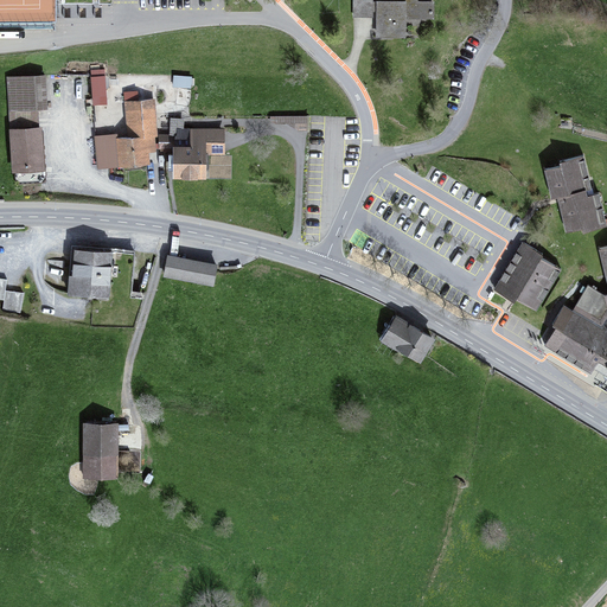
[(0,0),(0,29),(53,29),(53,23),(52,0),(0,0)]
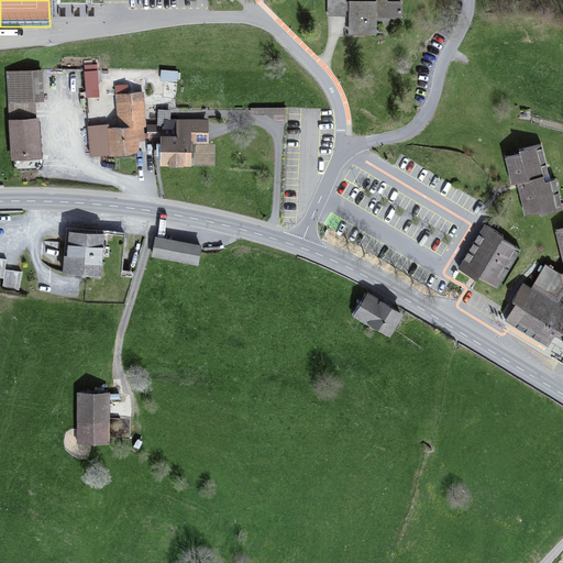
[(328,0),(329,13),(345,13),(345,11),(345,2),(345,0),(328,0)]
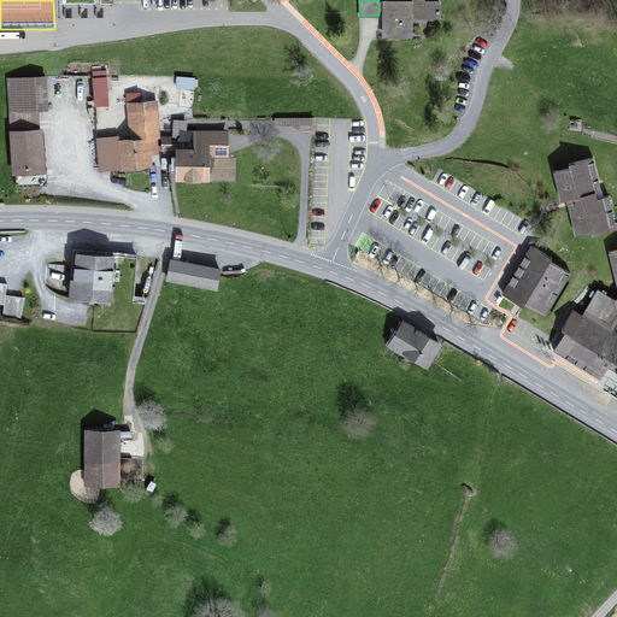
[(399,0),(399,3),(385,3),(385,12),(385,36),(411,36),(411,17),(440,18),(440,4),(423,3),(423,0),(399,0)]
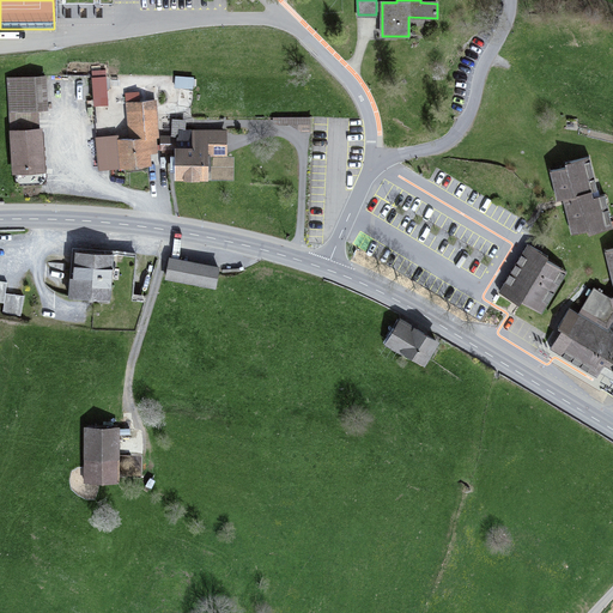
[(46,78),(10,80),(12,110),(38,108),(48,108),(46,78)]
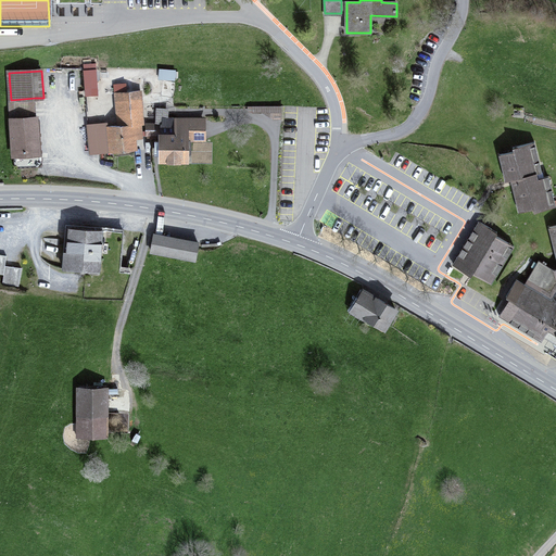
[(96,86),(95,71),(85,71),(86,86),(96,86)]
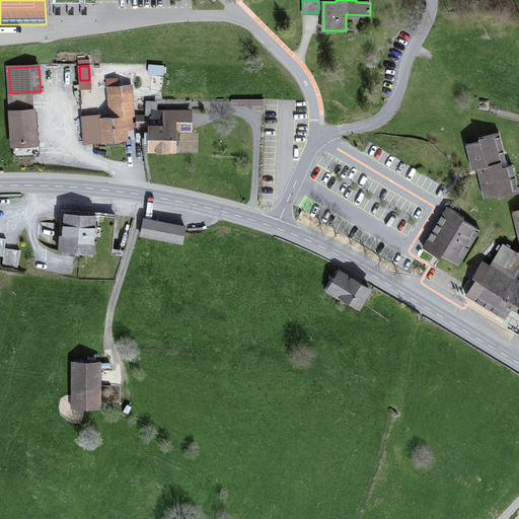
[(116,77),(106,78),(107,87),(117,86),(116,77)]
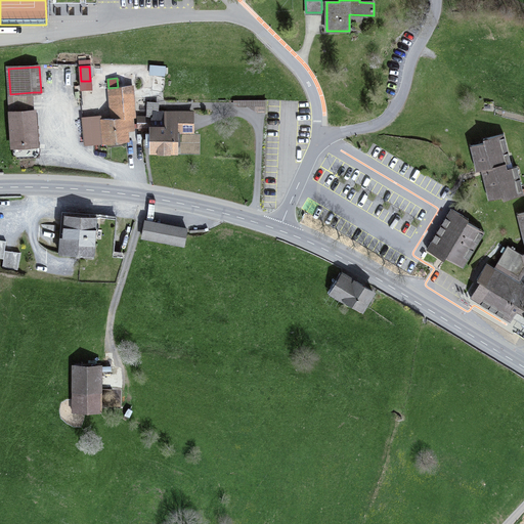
[(118,87),(108,88),(112,119),(133,117),(135,117),(132,86),(118,87)]
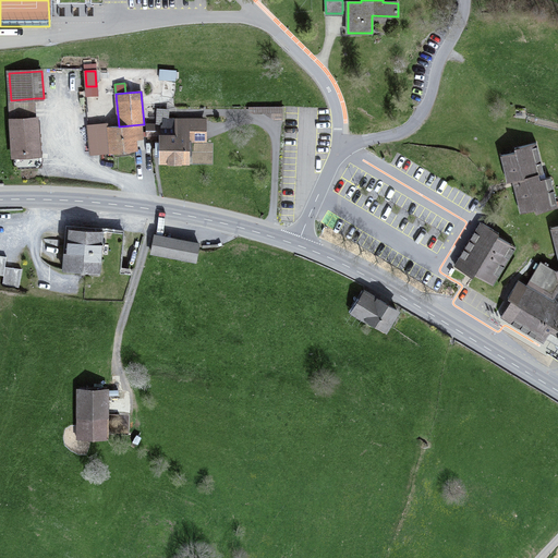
[(11,100),(12,122),(36,120),(35,98),(11,100)]
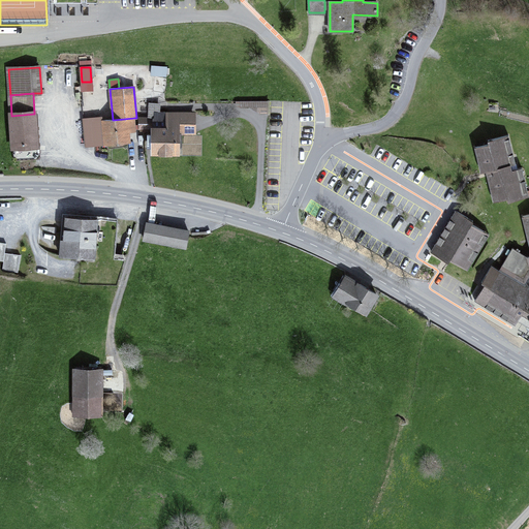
[(155,113),(159,113),(159,103),(149,103),(148,119),(153,119),(155,119),(155,113)]
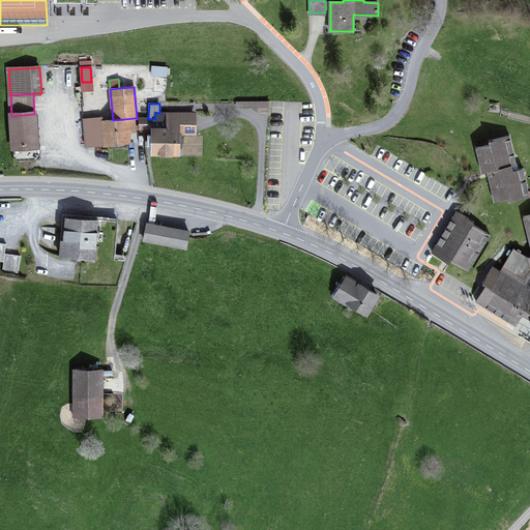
[(178,148),(178,133),(182,133),(194,133),(194,114),(159,113),(155,113),(155,119),(153,119),(153,129),(153,134),(147,134),(147,148),(153,148),(153,153),(178,153),(178,148)]
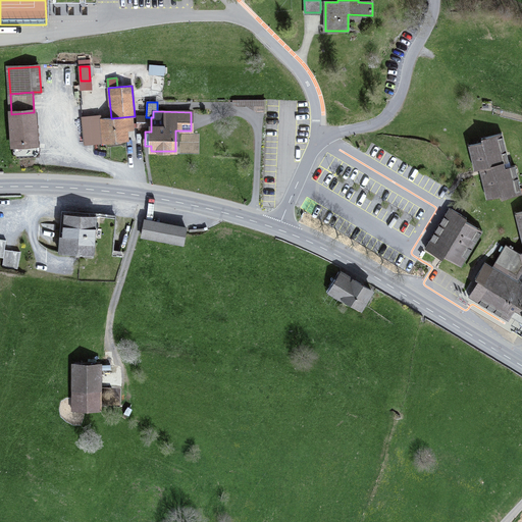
[(37,156),(34,112),(11,114),(14,157),(37,156)]
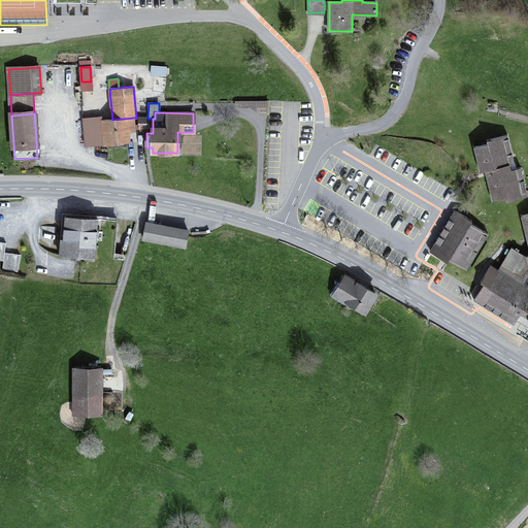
[(129,132),(135,131),(134,118),(112,120),(97,121),(97,118),(84,119),(86,144),(130,141),(129,132)]
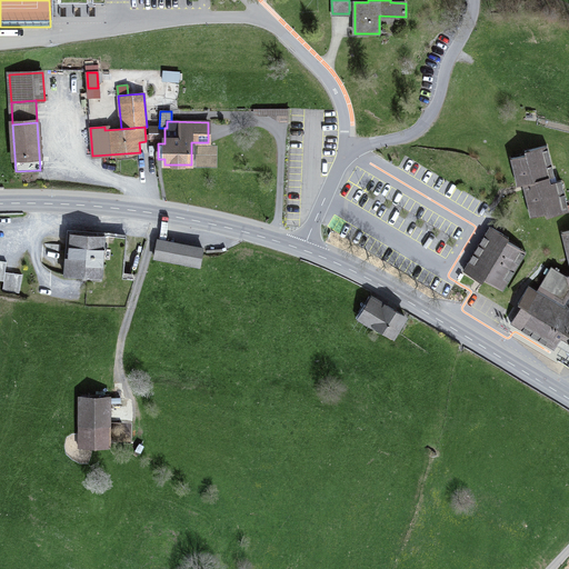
[(150,128),(150,139),(165,139),(165,128),(159,128),(150,128)]
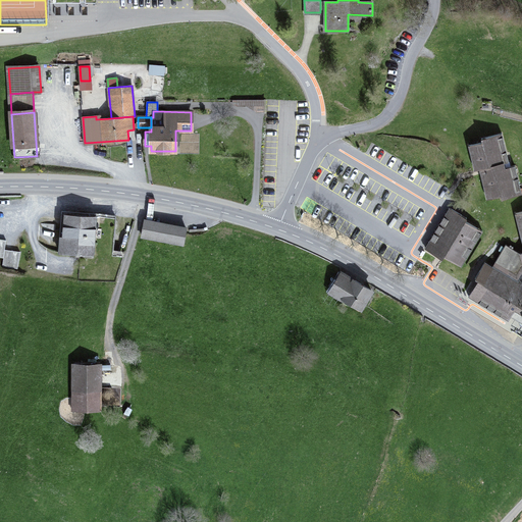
[(502,134),(497,135),(506,168),(510,167),(502,134)]
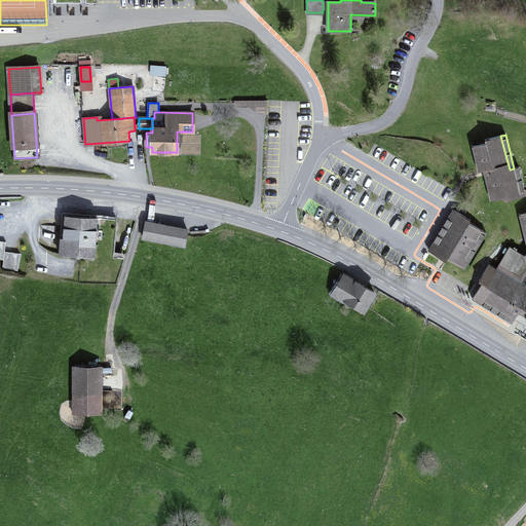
[(514,168),(510,170),(500,136),(485,140),(486,143),(473,147),(479,172),(484,171),(485,174),(491,200),(504,197),(505,200),(521,196),(514,168)]
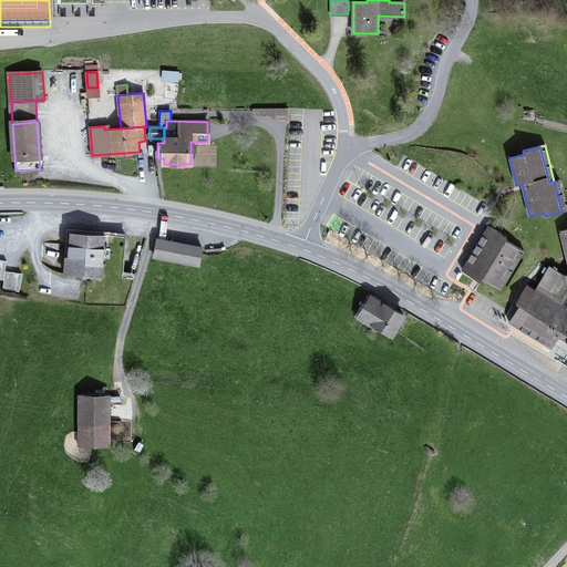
[(554,182),(562,212),(566,210),(559,181),(554,182)]
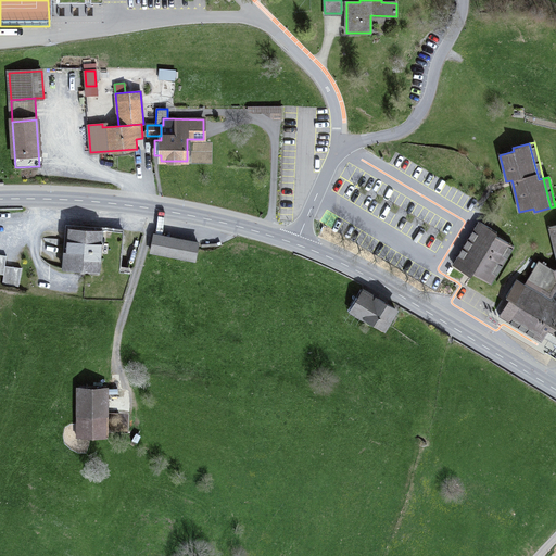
[(514,247),(495,236),(497,232),(479,222),(456,258),(457,258),(454,265),(466,273),(469,266),(475,269),(472,273),(492,283),(514,247)]
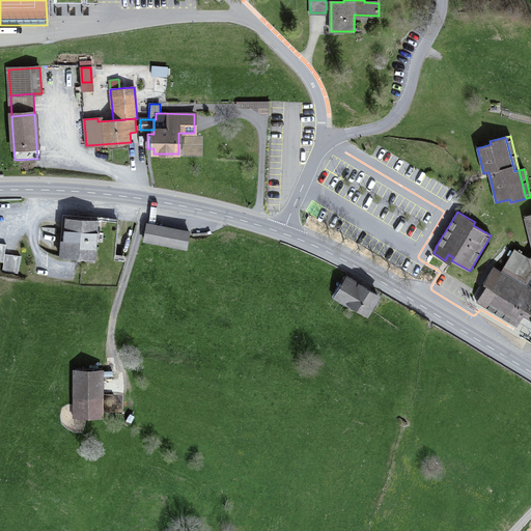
[(486,285),(476,302),(518,326),(524,315),(530,318),(530,215),(525,217),(530,243),(530,258),(526,256),(512,278),(494,267),(483,283),(486,285)]
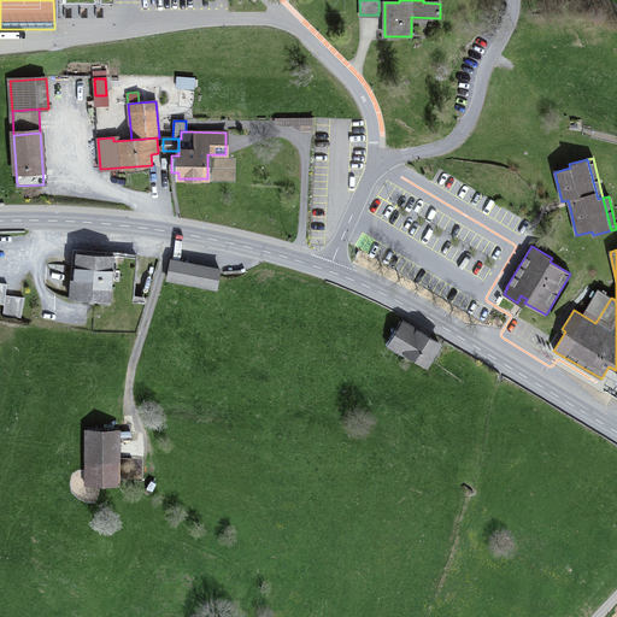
[(88,299),(87,307),(133,311),(134,303),(140,304),(141,297),(134,297),(137,258),(77,253),(75,280),(71,280),(70,298),(88,299)]
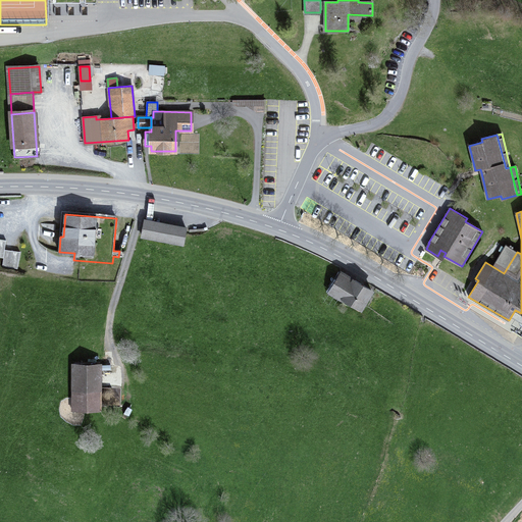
[(145,220),(142,237),(183,244),(186,228),(145,220)]
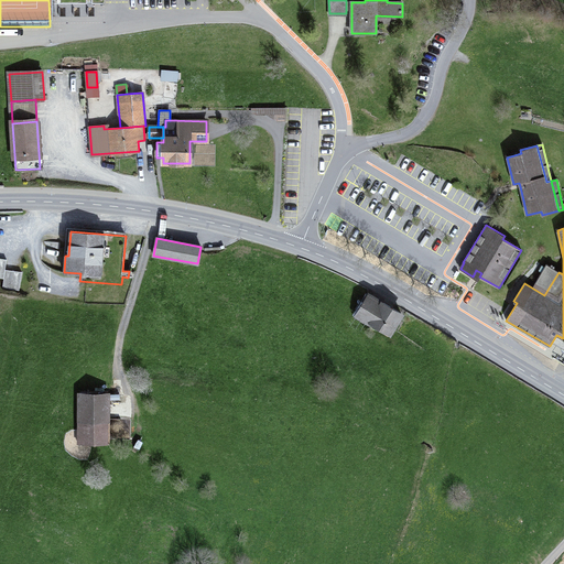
[(7,260),(0,258),(0,278),(3,279),(2,289),(19,291),(22,272),(6,270),(7,260)]
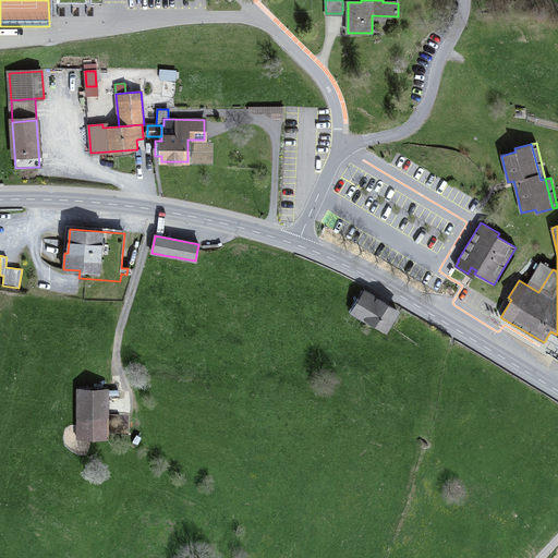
[(474,274),(476,270),(471,267),(468,274),(473,277),(474,274)]
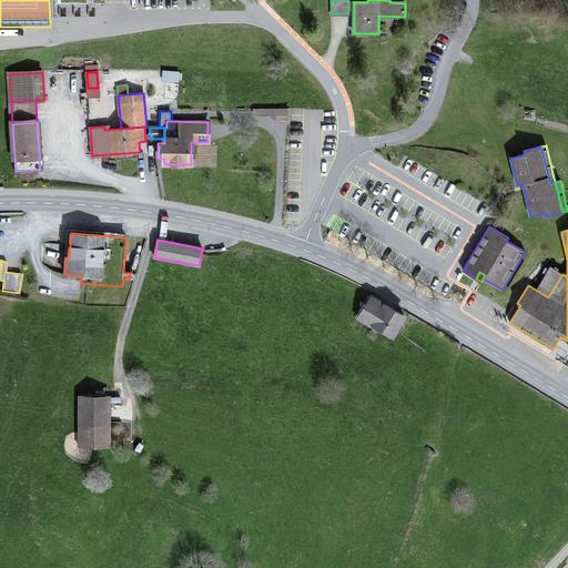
[(385,334),(391,337),(404,316),(372,296),(358,318),(373,327),(375,325),(386,332),(385,334)]
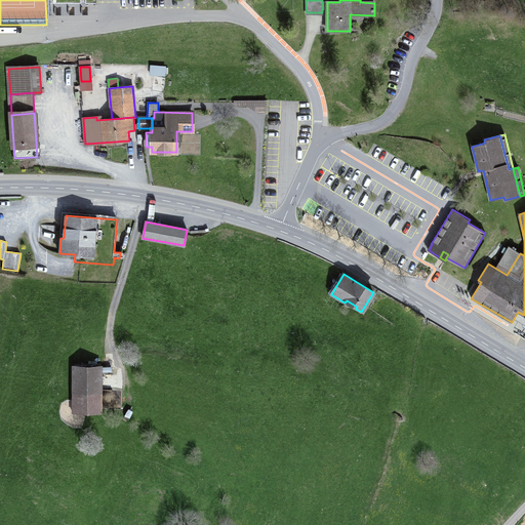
[(73,367),(73,412),(99,413),(99,368),(73,367)]
